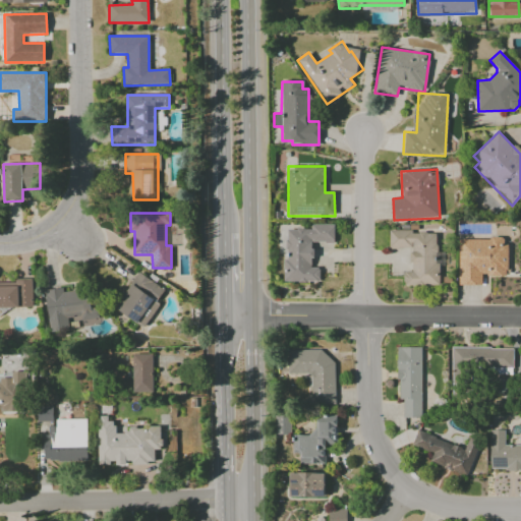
[(283,282),(320,282),(320,268),(312,268),(312,242),(334,242),(334,224),(311,224),(311,229),(286,229),(286,259),(284,259),(283,282)]
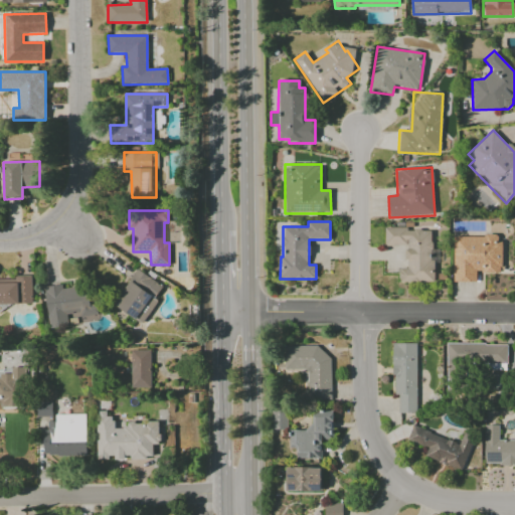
[(434,283),(435,229),(384,229),(384,245),(406,246),(406,269),(399,269),(399,283),(434,283)]
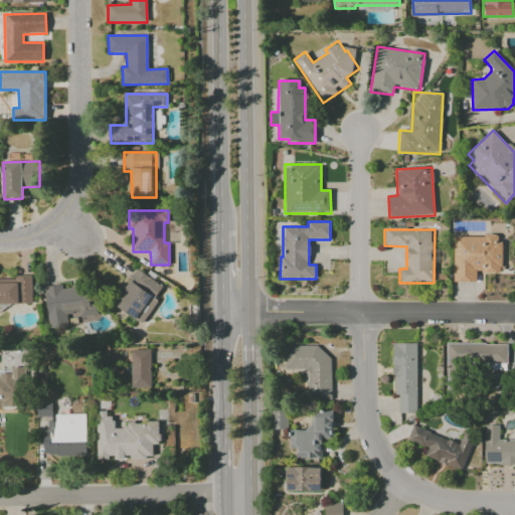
[(453,282),(477,282),(477,274),(500,274),(501,236),(454,236),(453,282)]
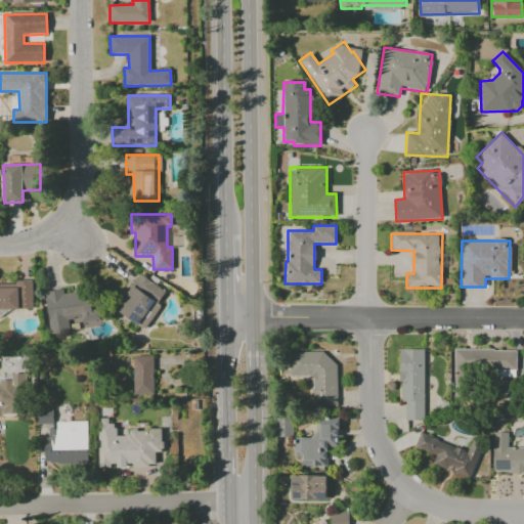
[(143,329),(168,293),(139,273),(116,309),(143,329)]
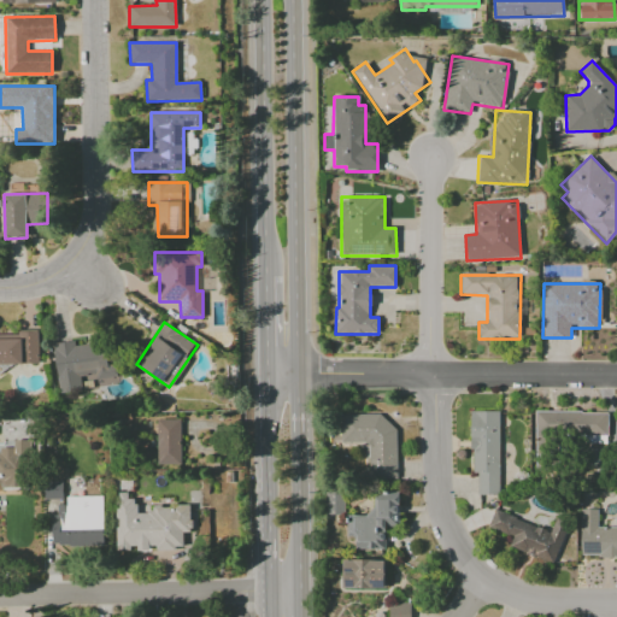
[(0,364),(39,364),(39,333),(0,333),(0,364)]
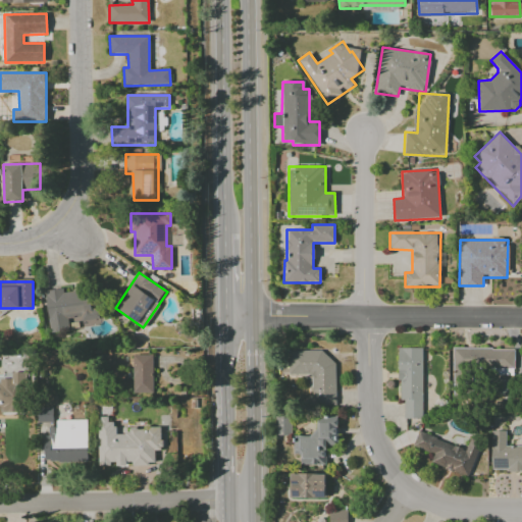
[(46,291),(49,334),(68,333),(67,319),(80,318),(80,320),(91,320),(92,325),(96,324),(94,291),(63,293),(63,290),(46,291)]
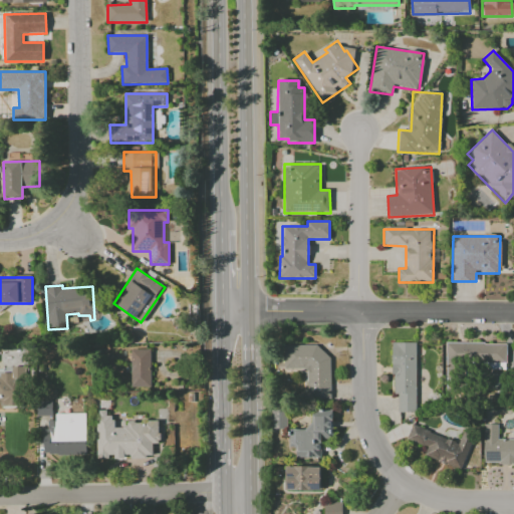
[(393,342),(393,394),(398,394),(398,413),(416,413),(416,342),(393,342)]
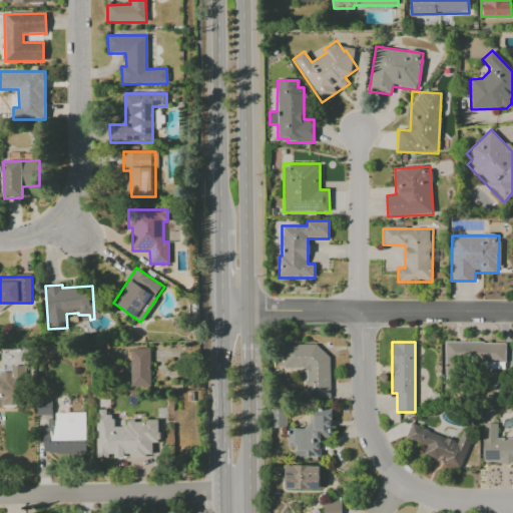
[(505,343),(445,343),(445,390),(460,390),(461,363),(505,363),(505,343)]
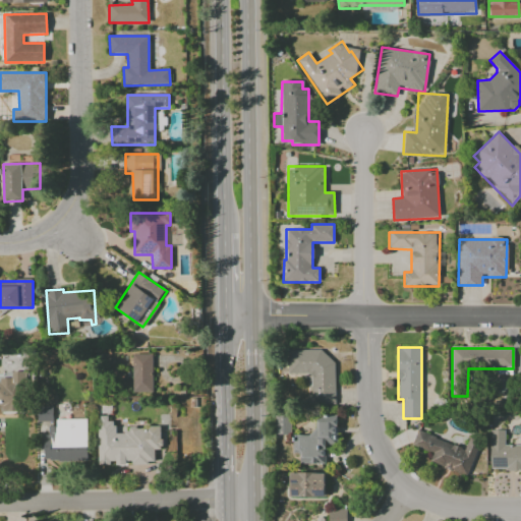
[(288,350),(288,374),(310,373),(311,404),(336,404),(335,361),(327,361),(326,350),(288,350)]
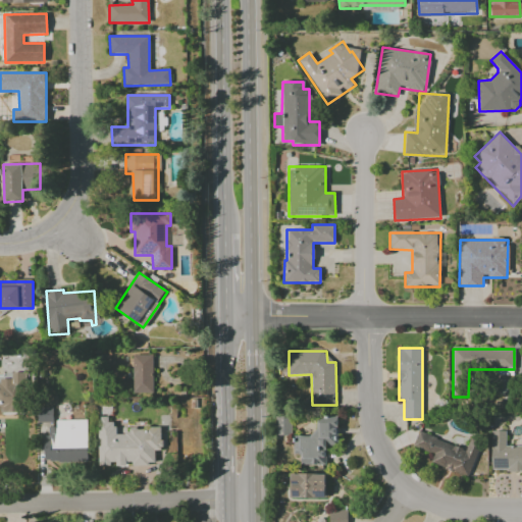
[(152,355),(132,355),(133,394),(153,393),(152,355)]
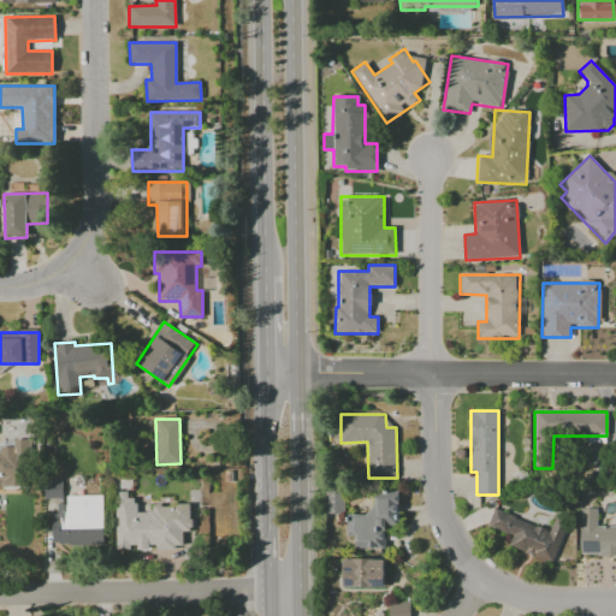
[(0,486),(28,486),(29,440),(13,440),(13,448),(0,446),(0,486)]
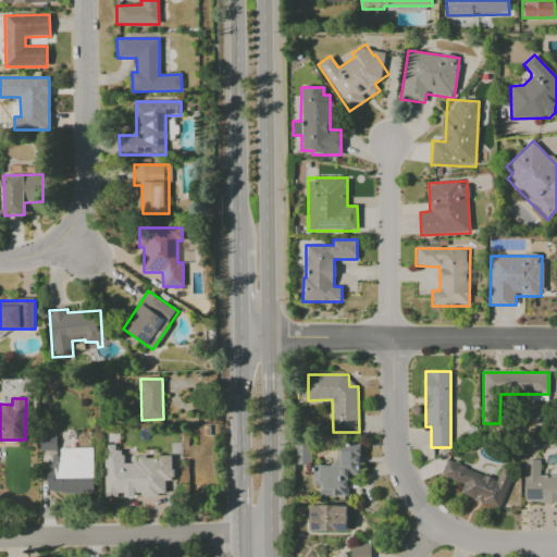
[(171,457),(135,457),(135,463),(120,463),(120,445),(104,445),(104,496),(122,496),(122,498),(134,497),(134,496),(165,496),(165,487),(171,487),(171,457)]
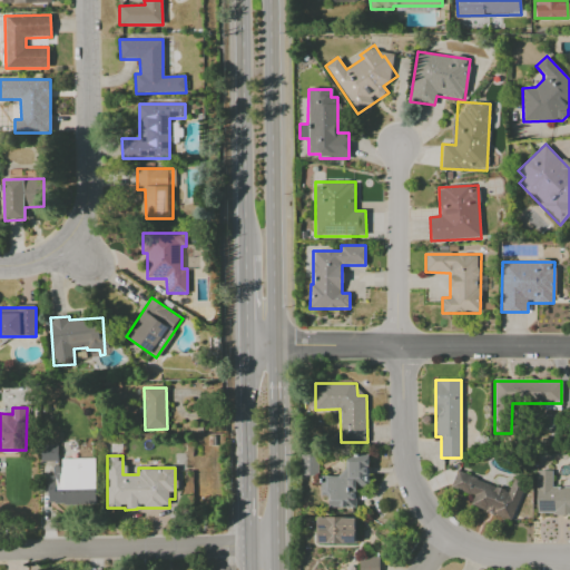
[(369,455),(346,455),(346,475),(321,475),(321,495),(328,495),(328,508),(356,508),(356,487),(369,487),(369,455)]
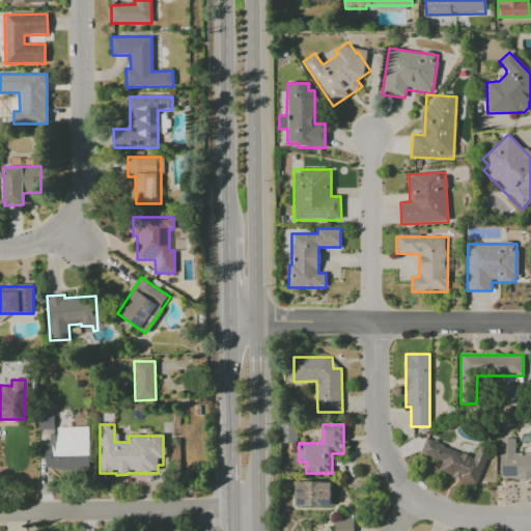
[(57,427),(57,435),(49,435),(49,444),(45,444),(45,471),(89,470),(88,427),(57,427)]
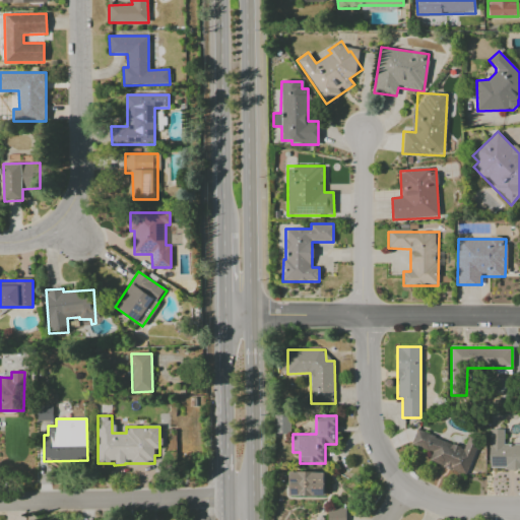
[(519,444),(503,444),(504,430),(490,429),(489,469),(519,469),(519,444)]
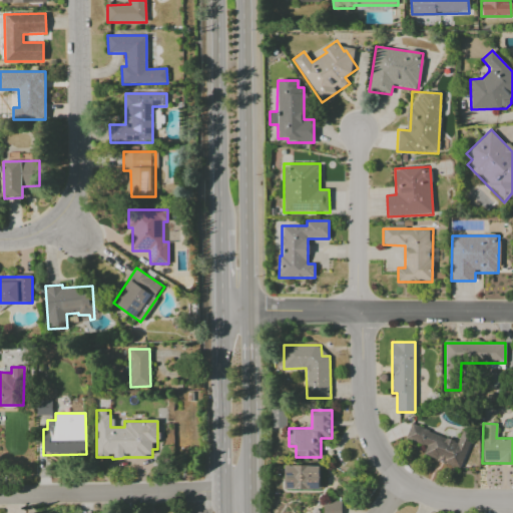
[(406,438),(426,447),(423,455),(459,469),(472,437),(461,433),(458,442),(412,424),(406,438)]
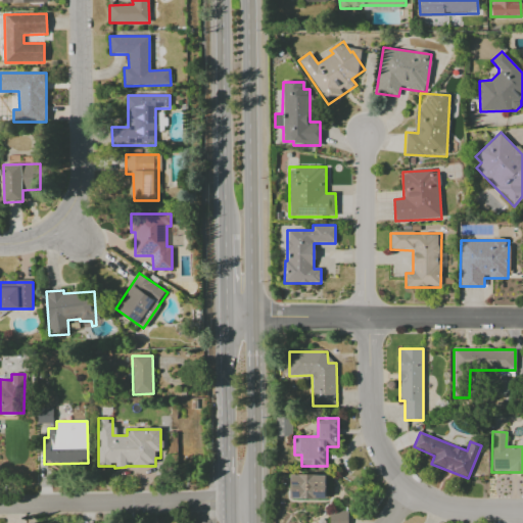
[(326,500),(327,475),(292,474),(292,498),(326,500)]
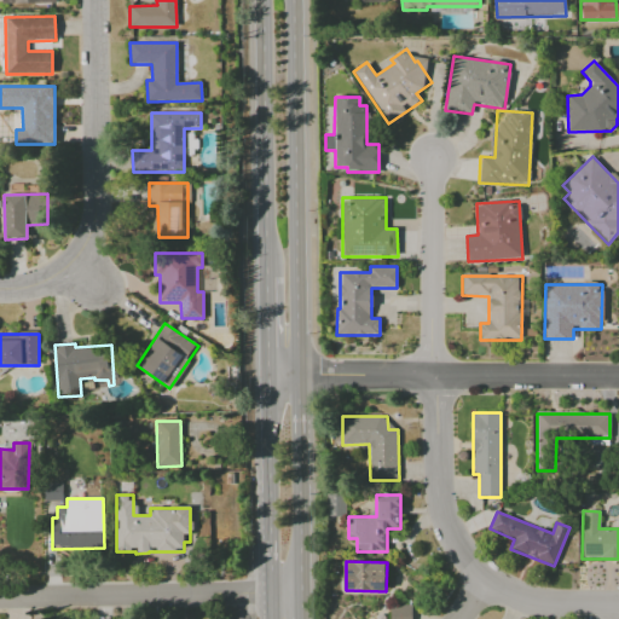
[(389,618),(411,618),(411,605),(389,606),(389,618)]
